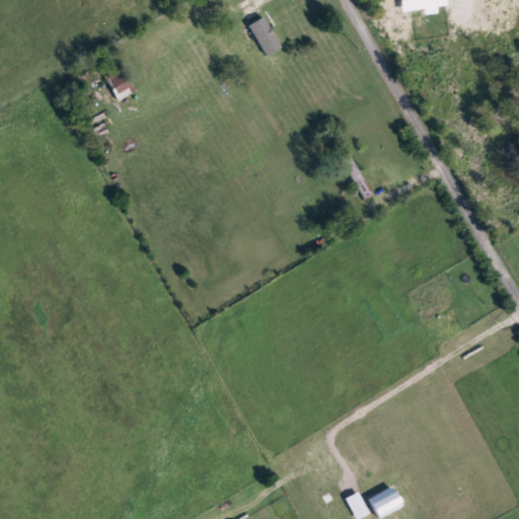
[(266,57),(281,49),(265,17),(249,25),(266,57)]
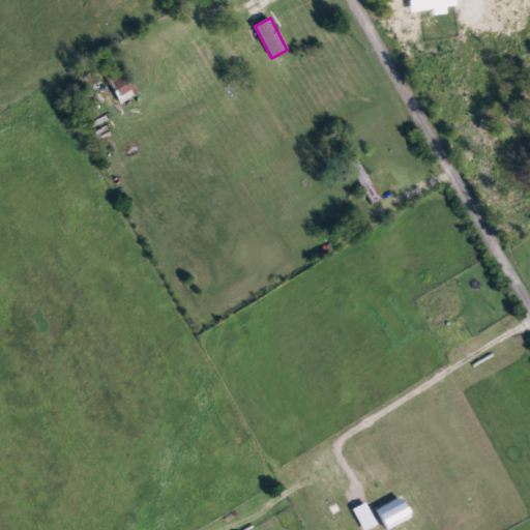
[(137,95),(119,102),(109,77),(126,69),(137,95)]
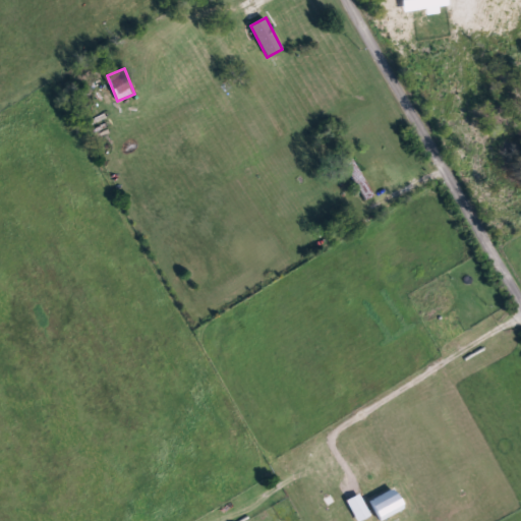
[(374,195),(365,201),(341,161),(350,155),(374,195)]
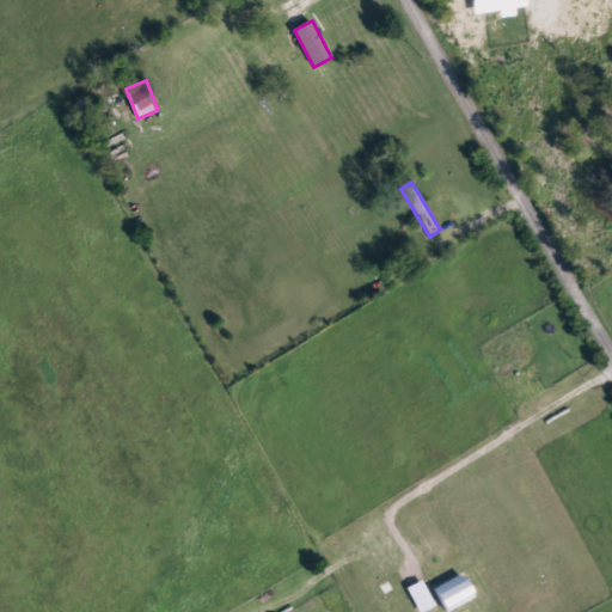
[(434,589),(445,611),(448,611),(475,599),(463,575),(434,589)]
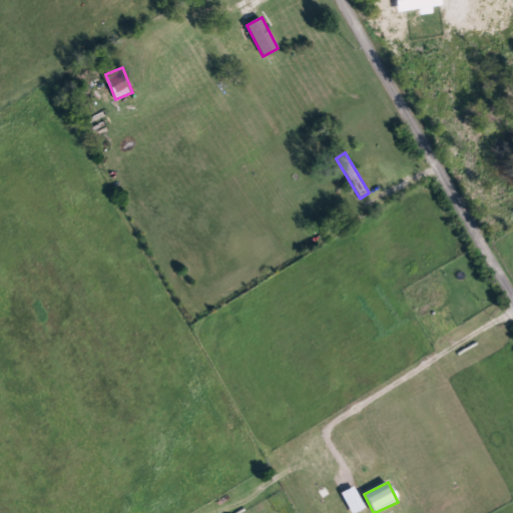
[(351,512),(357,512),(366,509),(355,487),(342,493),(351,512)]
